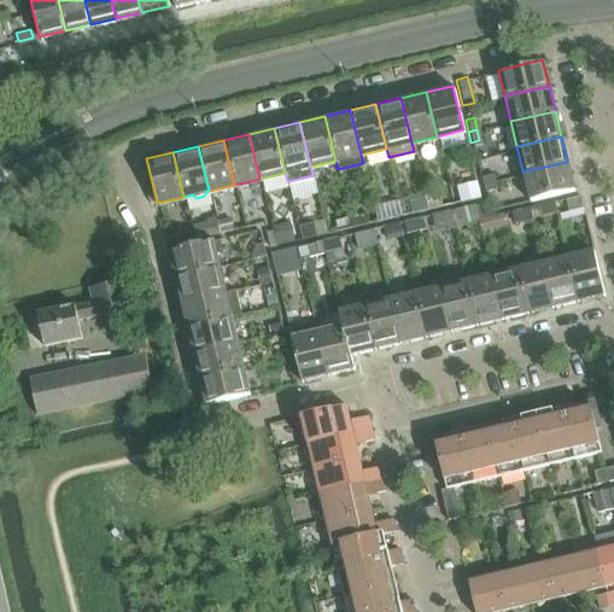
[(567,162),(522,172),(528,198),(573,187),(567,162)]
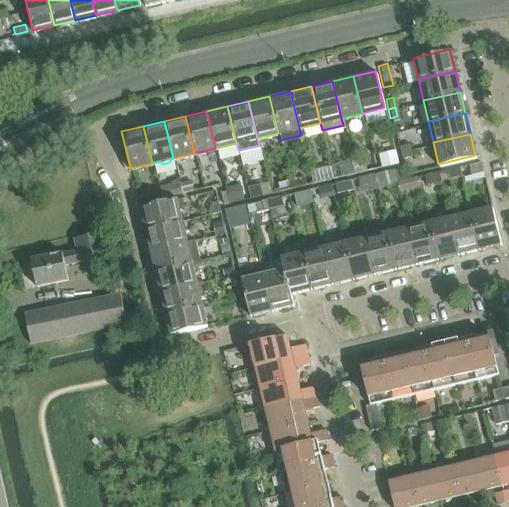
[(408,142),(397,145),(398,151),(409,148),(408,142)]
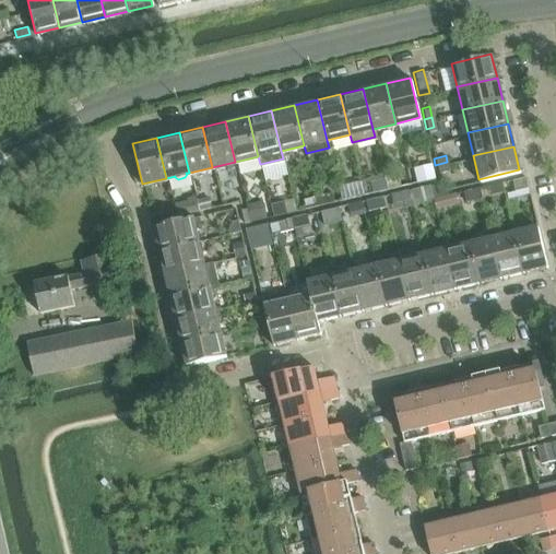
[(447,162),(435,165),(436,172),(449,168),(447,162)]
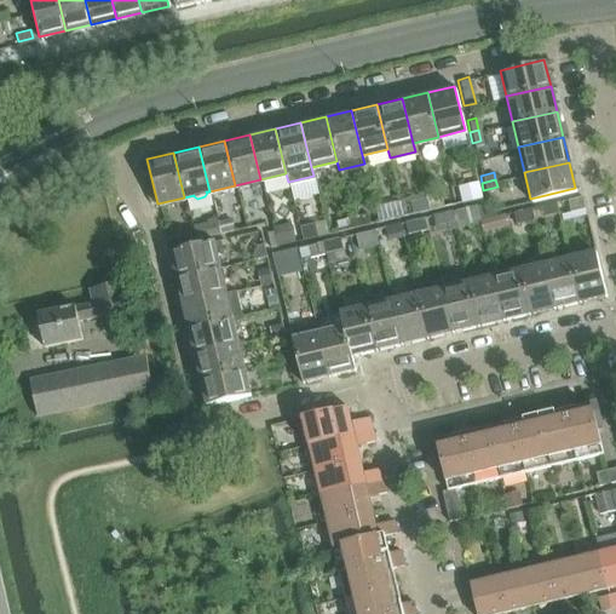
[(476,181),(458,185),(461,199),(479,195),(476,181)]
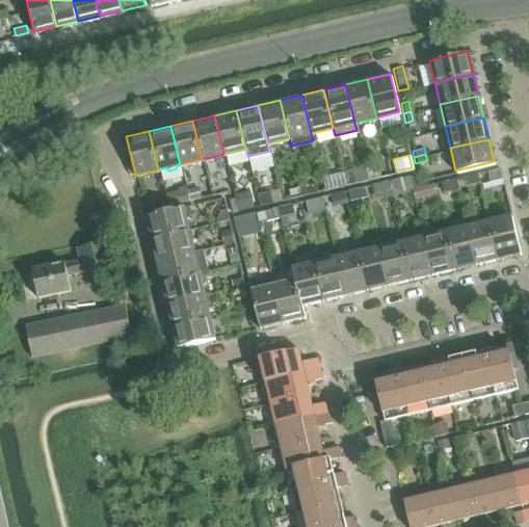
[(365,167),(368,178),(379,175),(377,164),(365,167)]
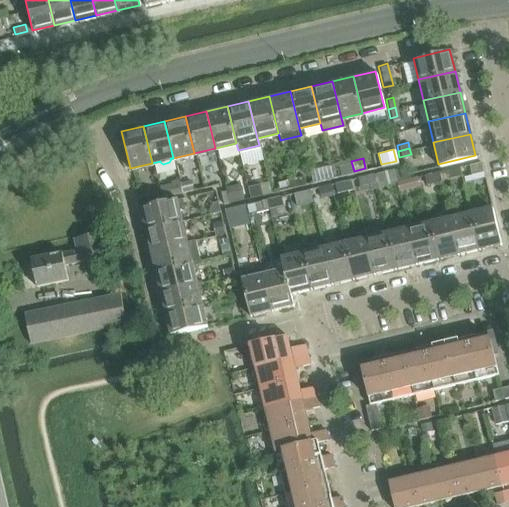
[(480,160),(467,163),(469,171),(482,168),(480,160)]
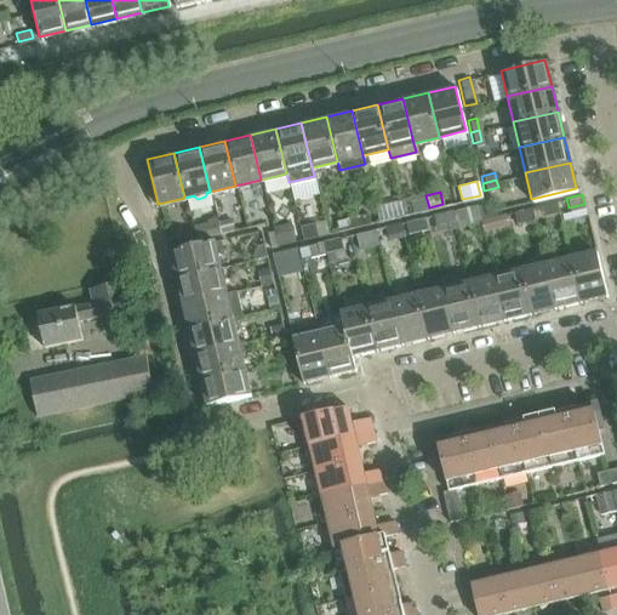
[(426,195),(410,199),(412,211),(429,208),(426,195)]
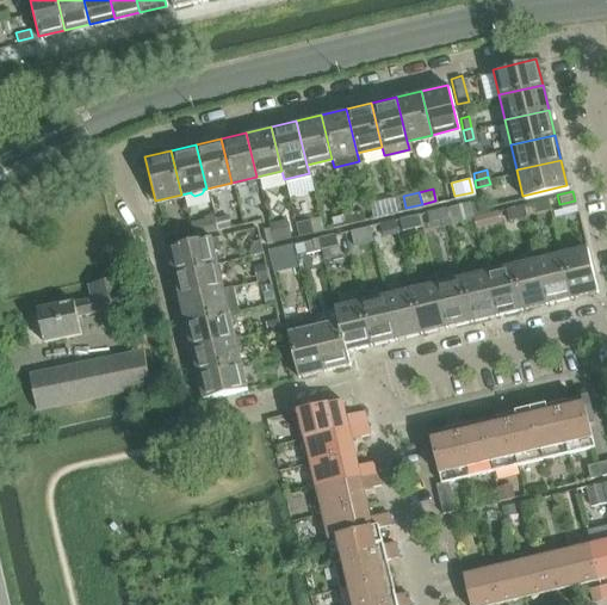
[(394,195),(369,201),(371,216),(397,210),(394,195)]
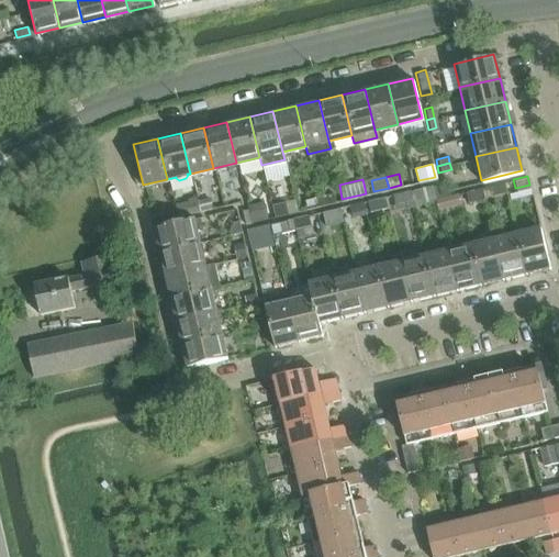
[(436,181),(431,182),(434,197),(436,207),(459,202),(457,192),(439,196),(436,181)]
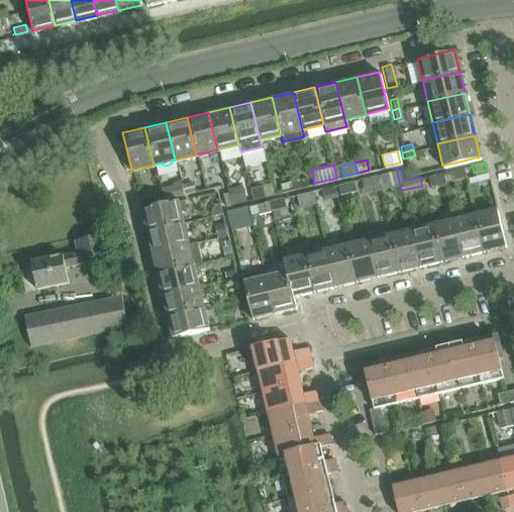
[(463,167),(449,170),(451,179),(465,176),(463,167)]
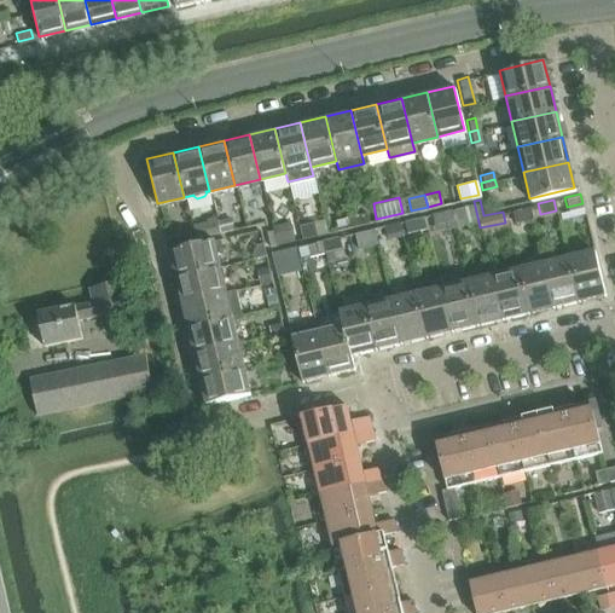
[(474,201),(463,203),(468,219),(477,217),(474,201)]
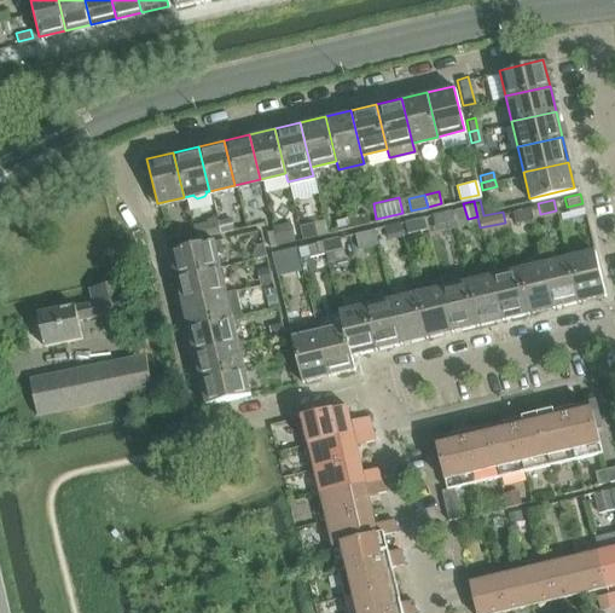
[(528,206),(508,210),(510,223),(531,218),(528,206)]
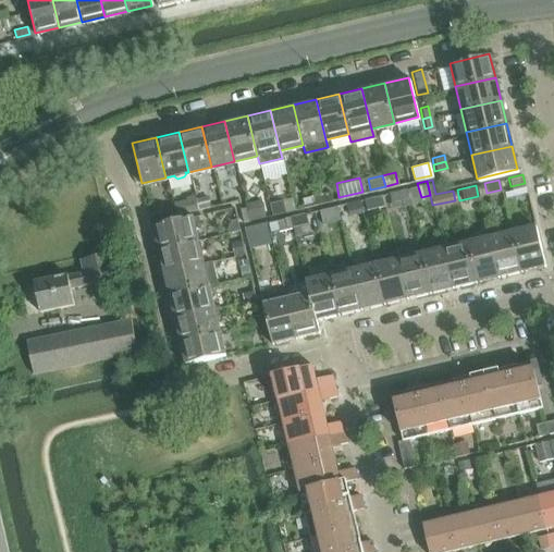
[(404,186),(388,191),(392,205),(407,201),(404,186)]
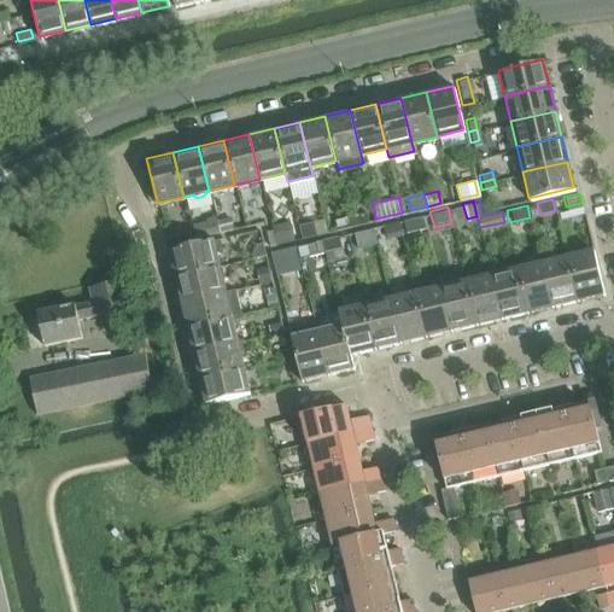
[(364,210),(349,214),(350,223),(367,220),(364,210)]
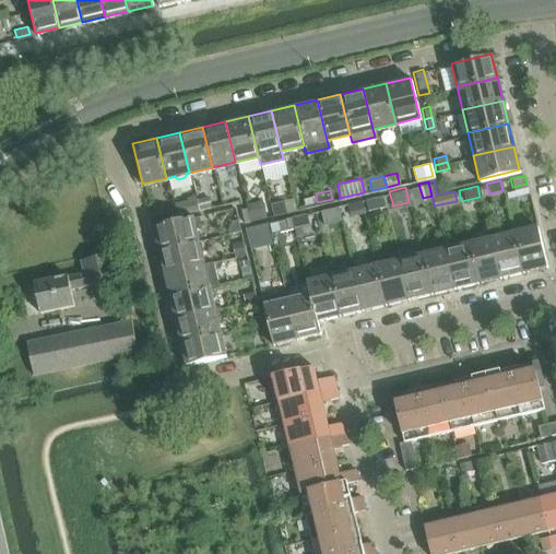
[(194,193),(184,196),(188,210),(198,208),(196,198),(194,193)]
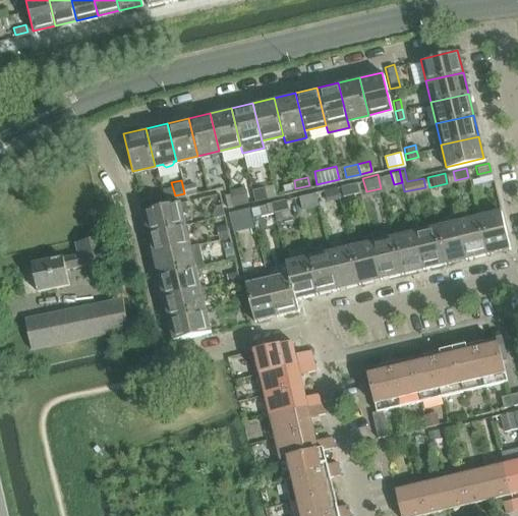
[(294,180),(281,183),(283,191),(295,188),(294,180)]
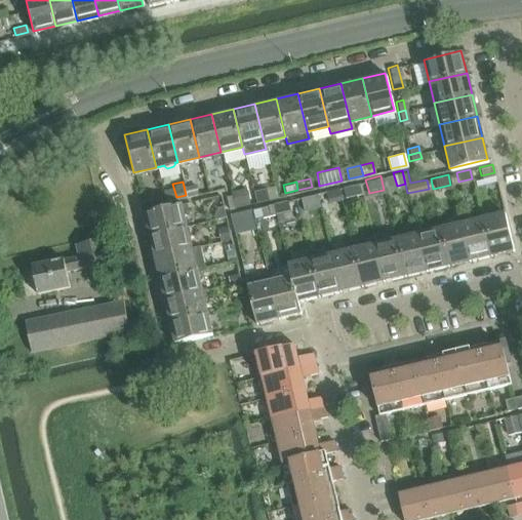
[(358,182),(343,186),(345,196),(361,192),(358,182)]
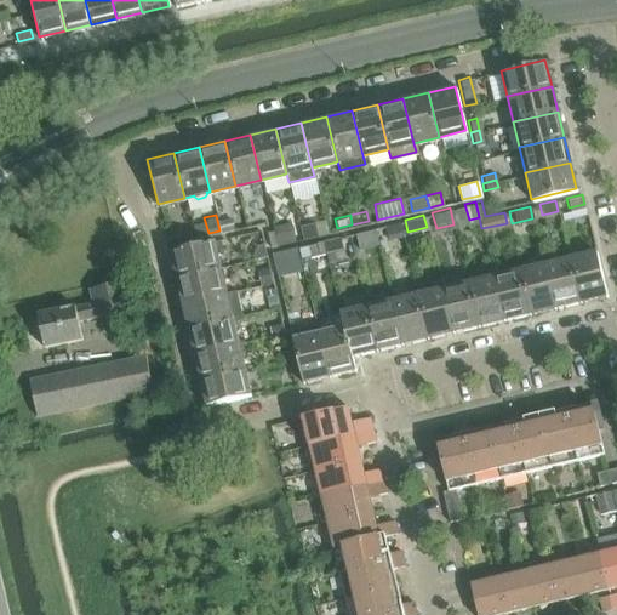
[(229,216),(217,220),(220,231),(232,227),(229,216)]
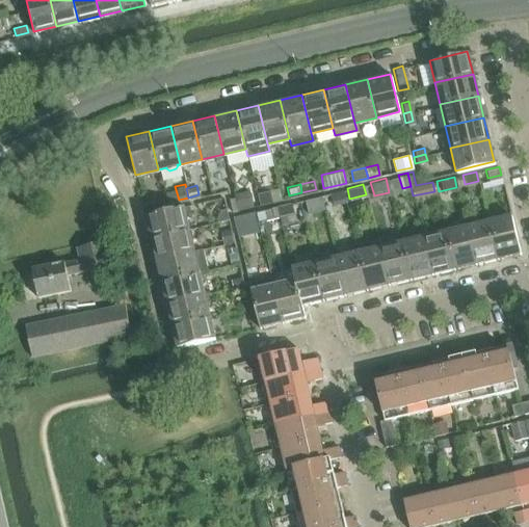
[(247,188),(233,192),(237,209),(252,205),(247,188)]
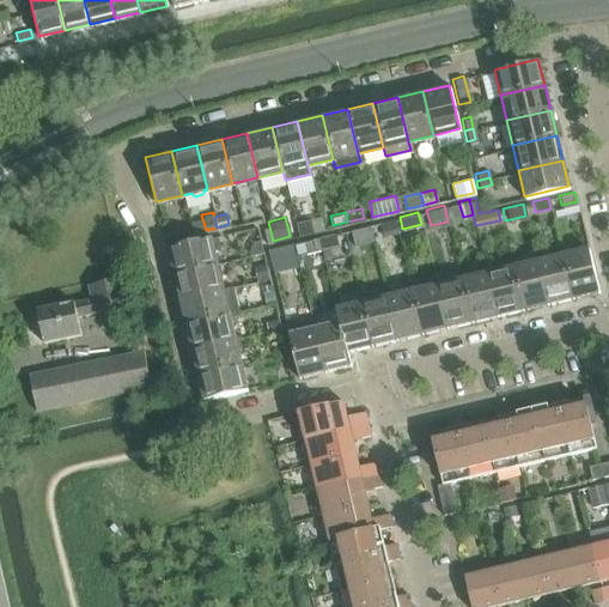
[(310,218),(296,222),(298,234),(312,230),(310,218)]
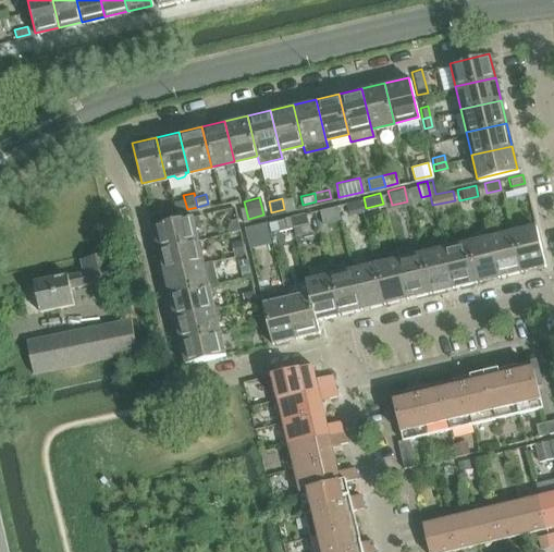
[(358,198),(343,201),(346,212),(360,209),(358,198)]
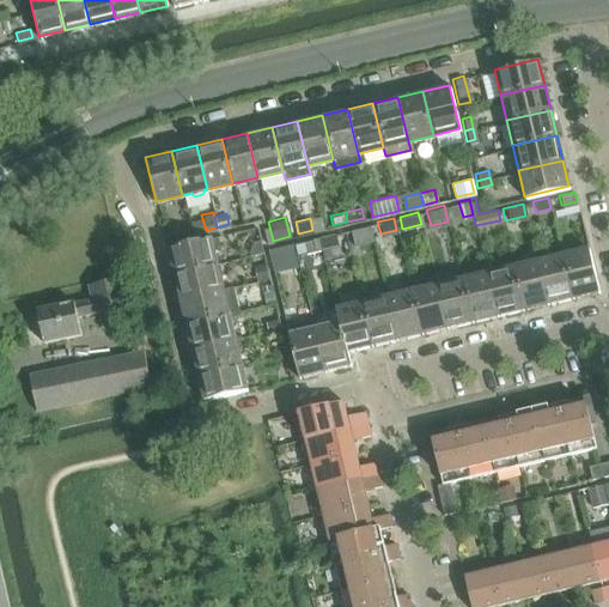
[(369,224),(349,229),(353,243),(372,240),(369,224)]
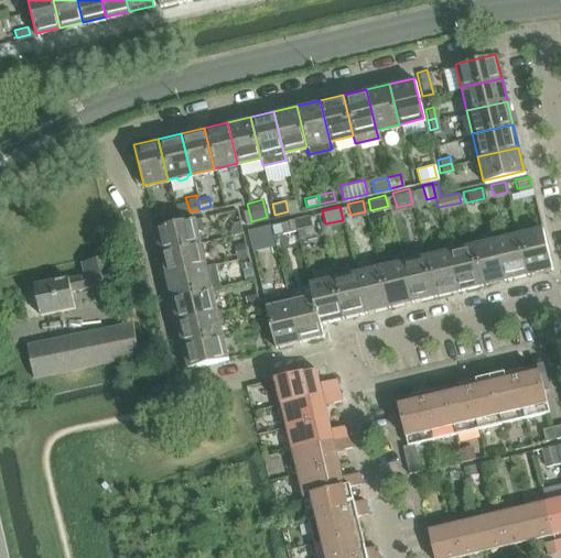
[(172,207),(163,209),(165,217),(174,216),(172,207)]
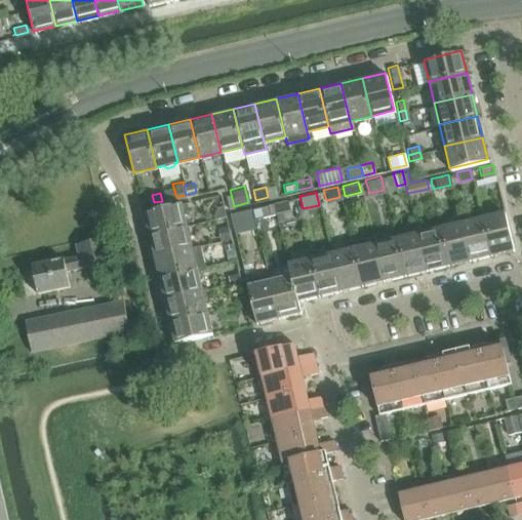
[(272,202),(274,212),(288,208),(286,199),(272,202)]
